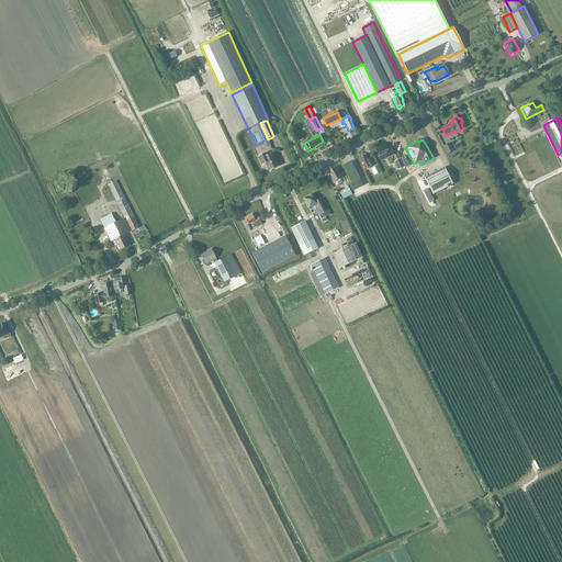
[(382,147),(375,150),(379,156),(380,158),(386,155),(388,157),(393,155),(391,148),(388,149),(385,144),(381,146),(382,147)]
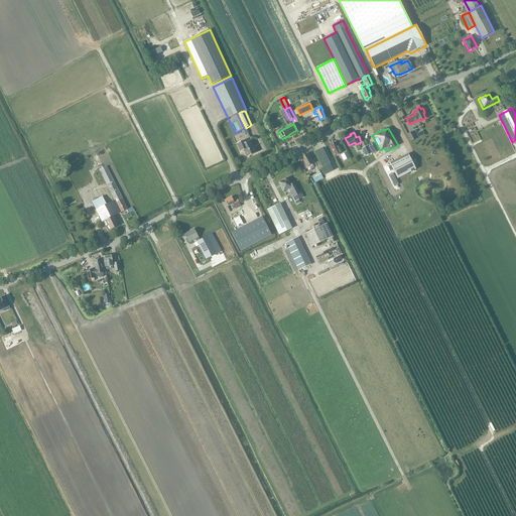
[(242,141),(236,144),(240,151),(244,150),(247,156),(255,153),(250,141),(245,143),(243,144),(242,141)]
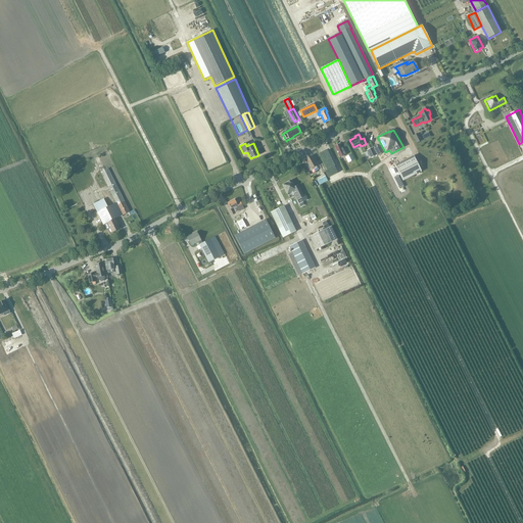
[(339,144),(334,147),(339,158),(347,154),(343,147),(341,148),(339,144)]
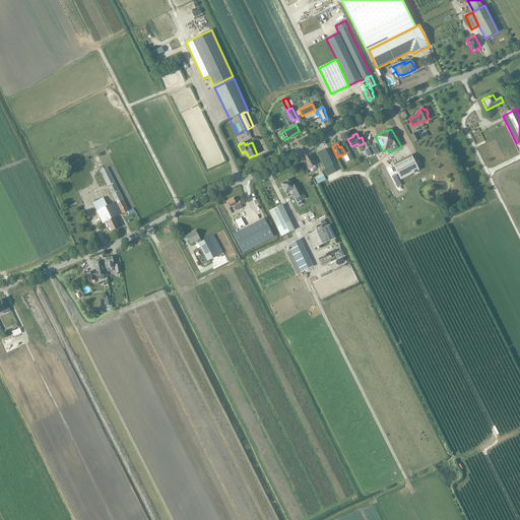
[(371,147),(366,149),(370,157),(375,154),(371,147)]
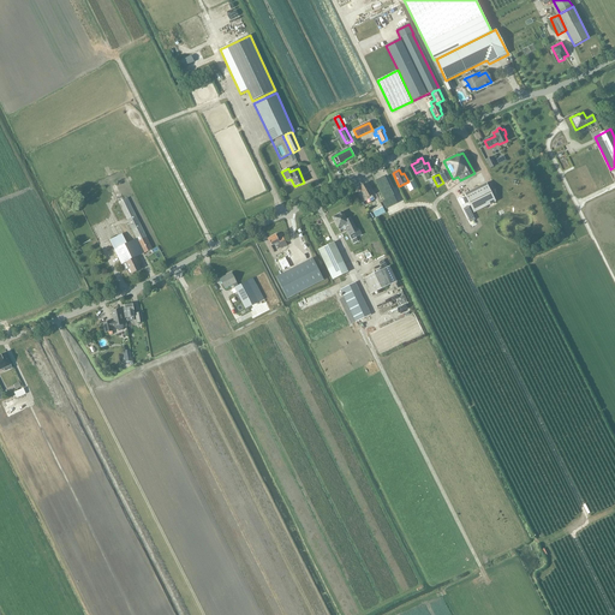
[(413,181),(406,185),(410,192),(417,189),(413,181)]
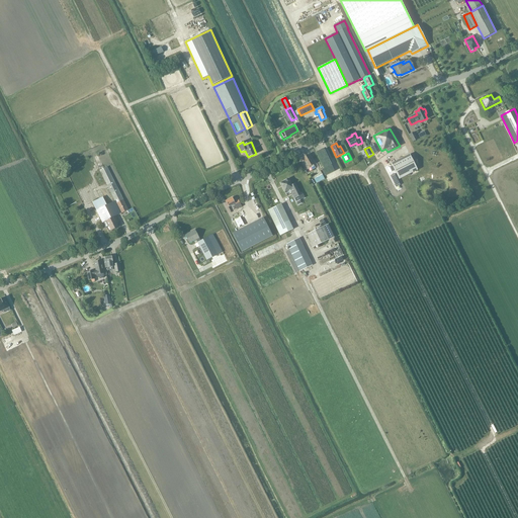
[(308,155),(301,159),(303,161),(308,169),(315,166),(308,155)]
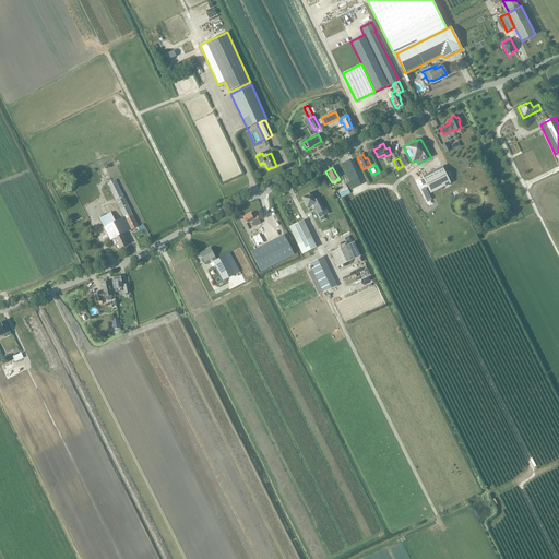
[(443,168),(424,179),(431,193),(451,183),(443,168)]
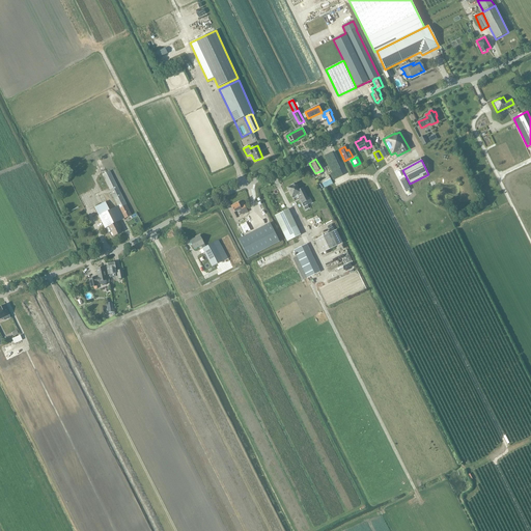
[(109,226),(117,222),(124,218),(124,219),(132,215),(110,171),(103,174),(118,206),(110,211),(106,202),(94,207),(105,228),(109,226)]
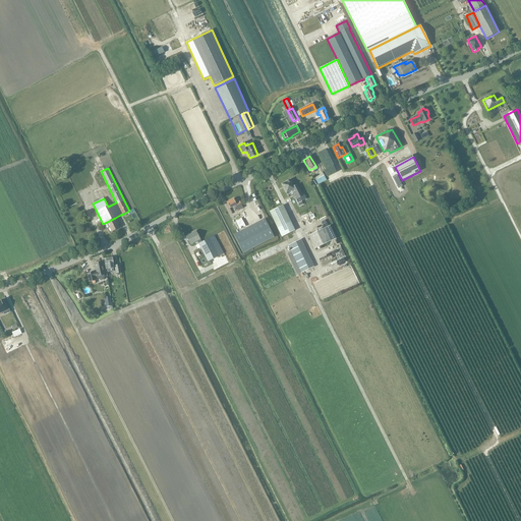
[(325,175),(316,180),(319,184),(327,180),(325,175)]
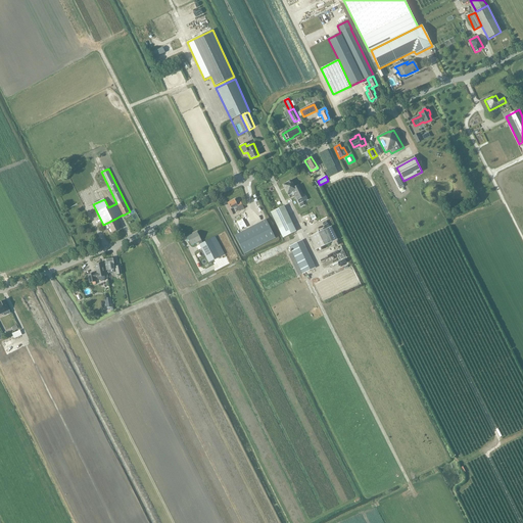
[(403,187),(398,176),(394,178),(399,189),(403,187)]
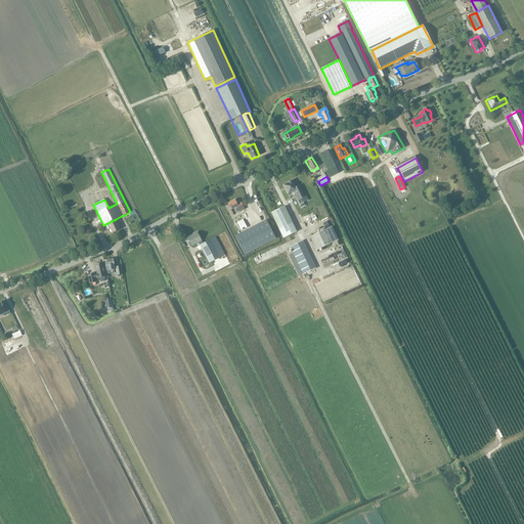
[(288,183),(284,185),(289,194),(297,189),(293,180),(288,183)]
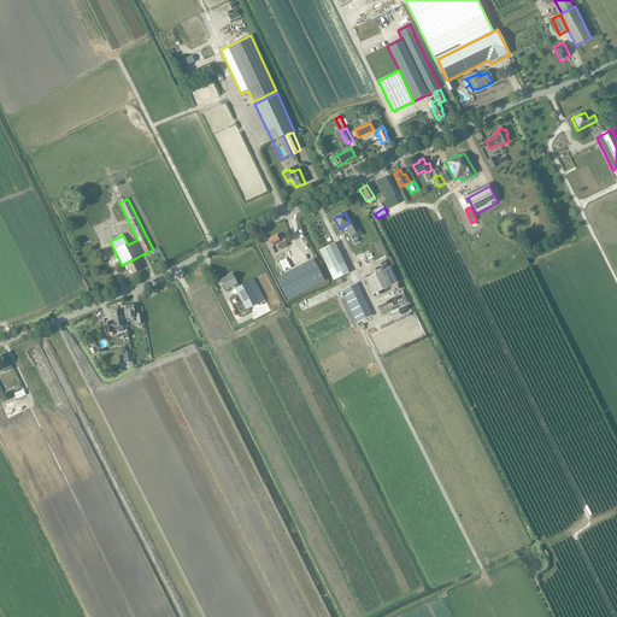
[(292,244),(288,238),(286,239),(282,233),(277,235),(272,238),(266,241),(271,250),(283,244),(286,247),(292,244)]
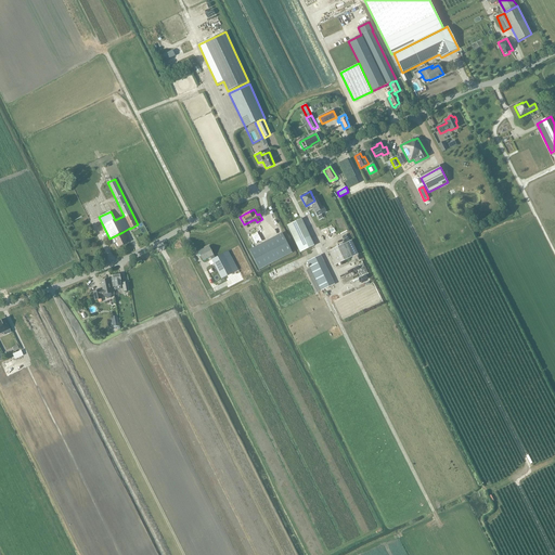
[(301,219),(287,226),(300,253),(314,246),(301,219)]
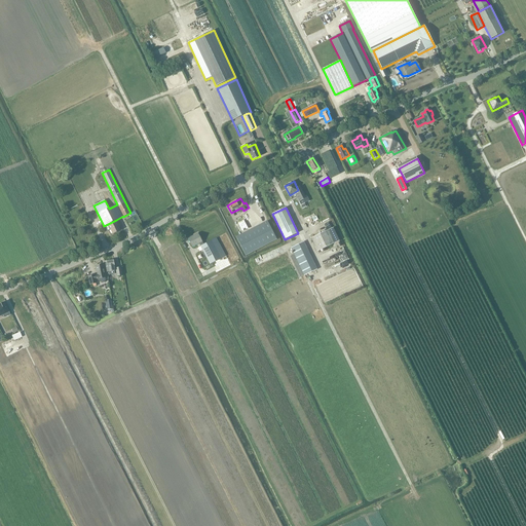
[(248,227),(242,217),(236,220),(241,230),(248,227)]
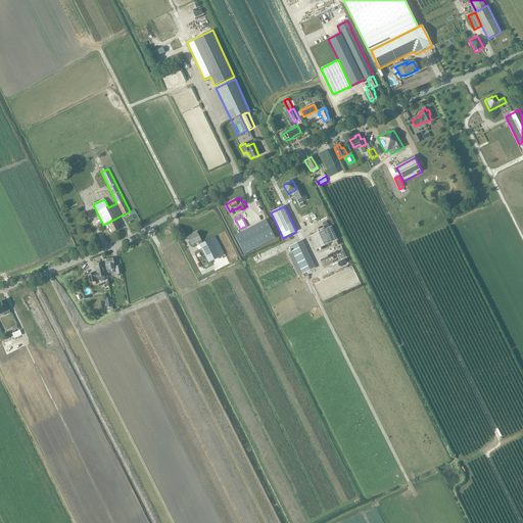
[(115,219),(107,223),(112,233),(120,229),(119,226),(120,226),(115,219)]
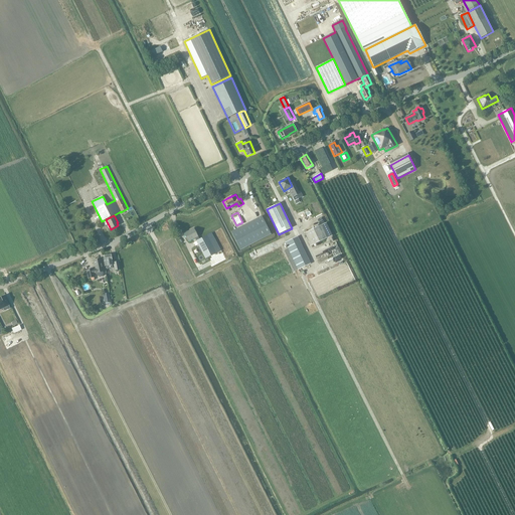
[(231,232),(240,250),(272,234),(262,216),(244,225),(233,230),(233,231),(231,232)]
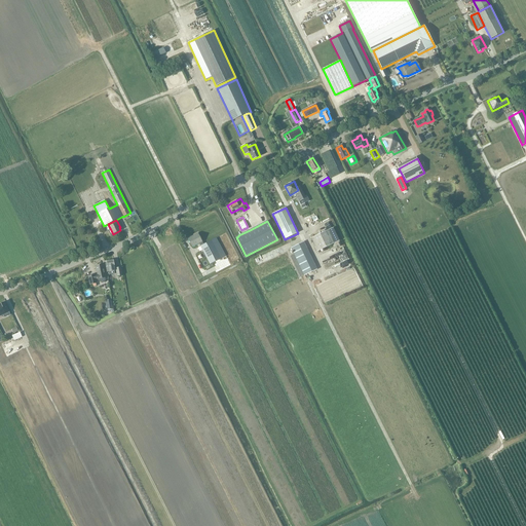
[(327,231),(311,238),(317,251),(333,243),(327,231)]
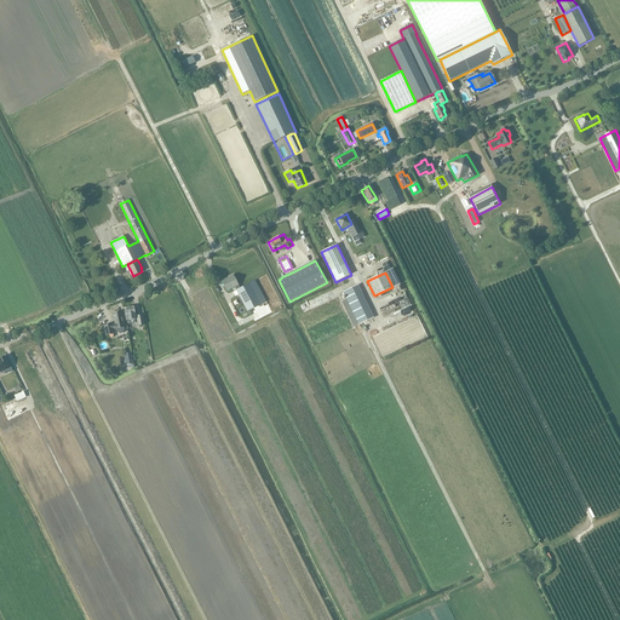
[(227,291),(235,287),(247,311),(260,304),(250,283),(240,288),(234,276),(227,280),(227,279),(222,281),(227,291)]
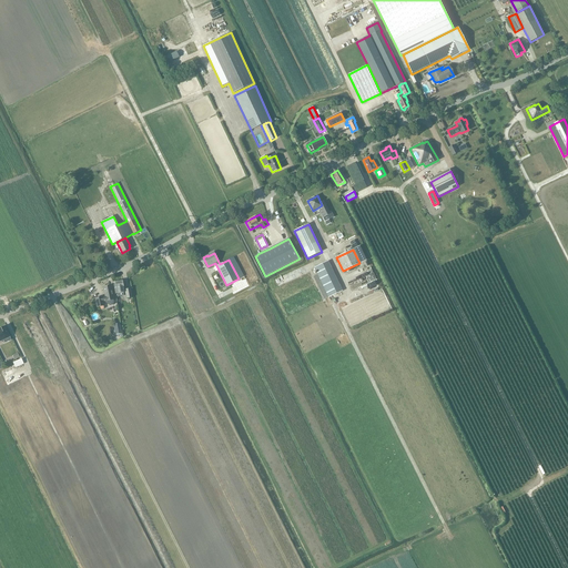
[(317,274),(314,276),(325,300),(328,297),(341,292),(328,265),(326,262),(315,267),(317,274)]
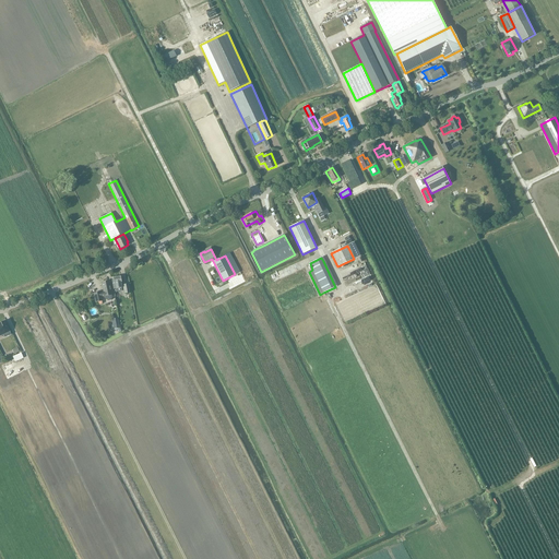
[(121,276),(113,278),(115,292),(122,290),(121,287),(122,287),(122,285),(121,276)]
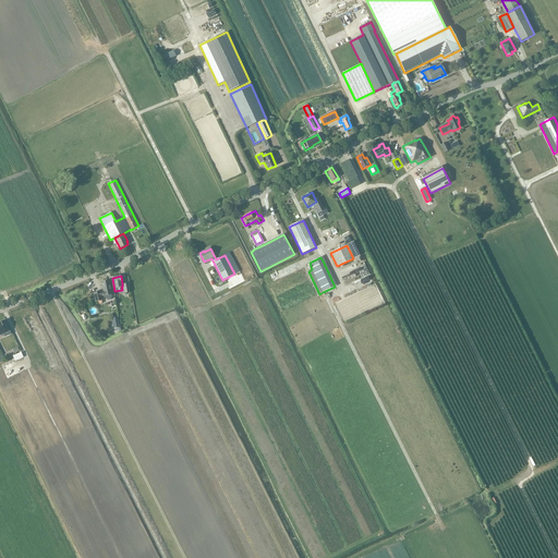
[(112,298),(109,282),(101,283),(104,292),(100,293),(100,292),(94,293),(95,303),(101,302),(101,299),(106,298),(107,300),(108,301),(110,300),(111,299),(111,298),(112,298)]
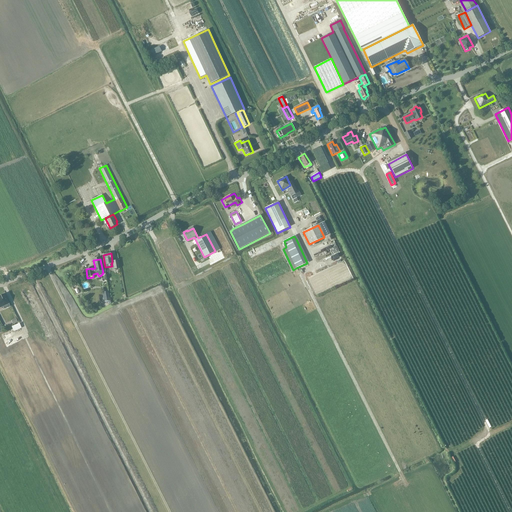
[(0,307),(9,304),(5,294),(0,296),(0,307)]
